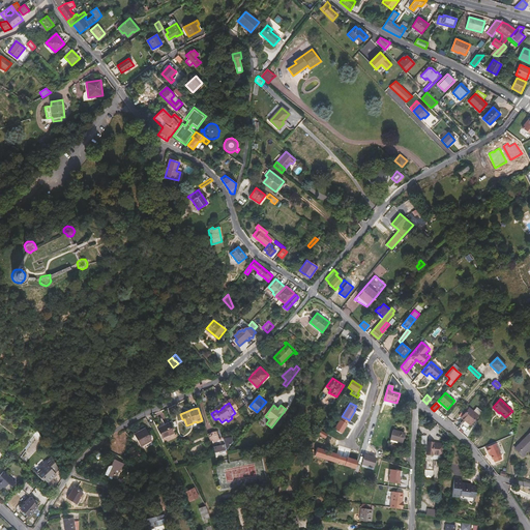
[(478,415),(469,408),(461,417),(470,424),(478,415)]
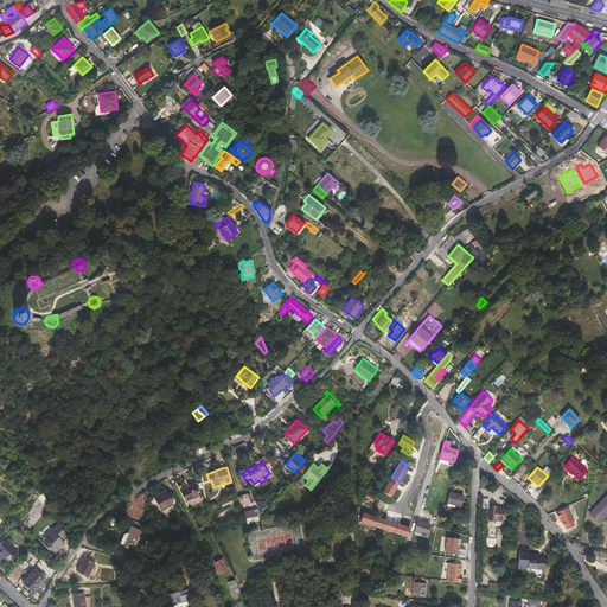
[(396,485),(398,480),(391,477),(382,491),(390,497),(397,485),(396,485)]
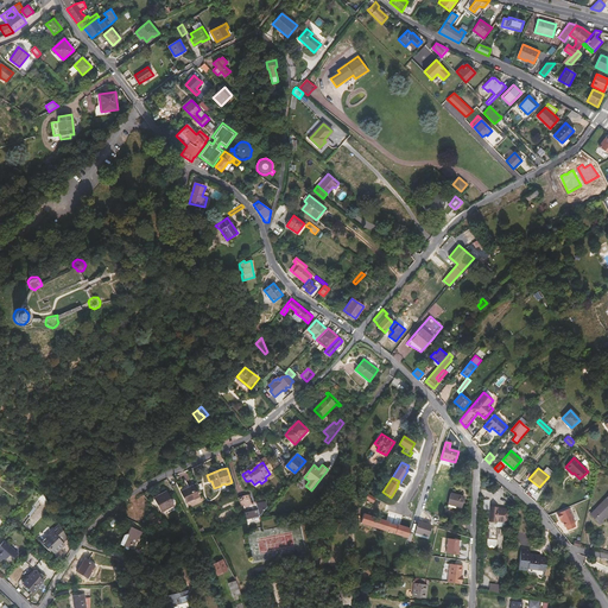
[(200,498),(194,485),(179,491),(185,504),(200,498)]
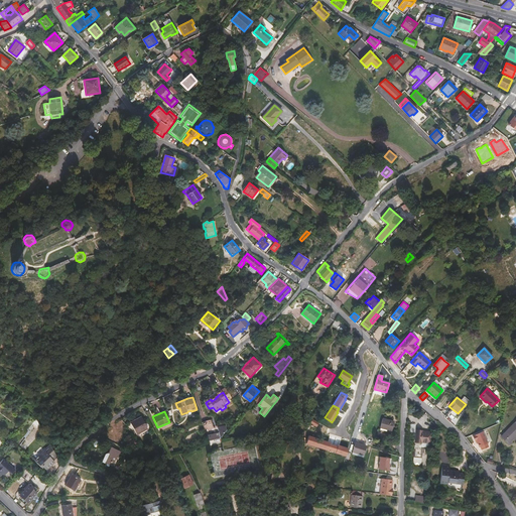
[(148,429),(141,416),(130,422),(137,435),(148,429)]
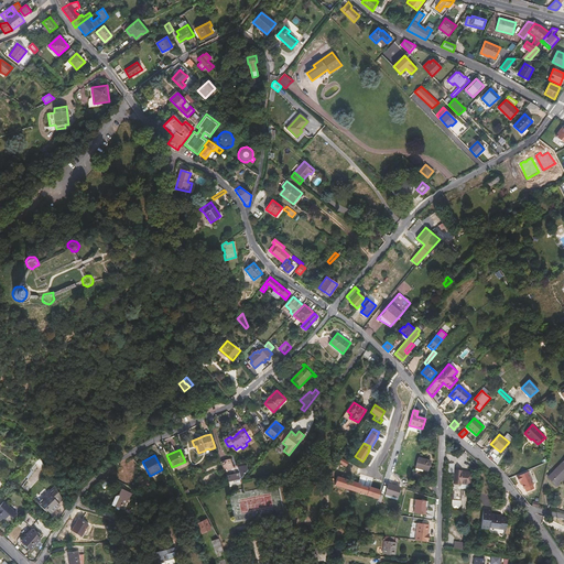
[(429,470),(431,461),(419,457),(416,467),(429,470)]
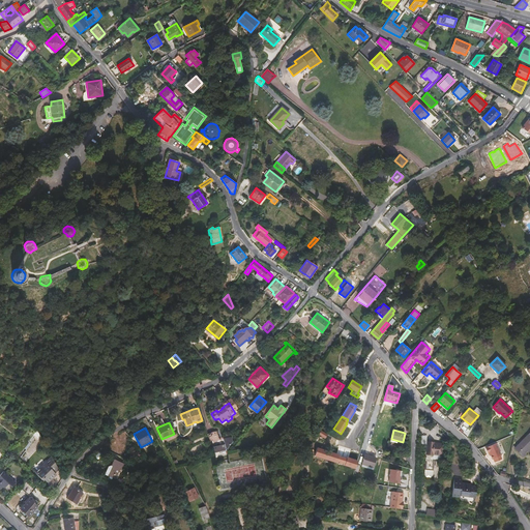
[(523,457),(526,453),(525,452),(527,450),(528,451),(529,449),(529,432),(514,448),(523,457)]
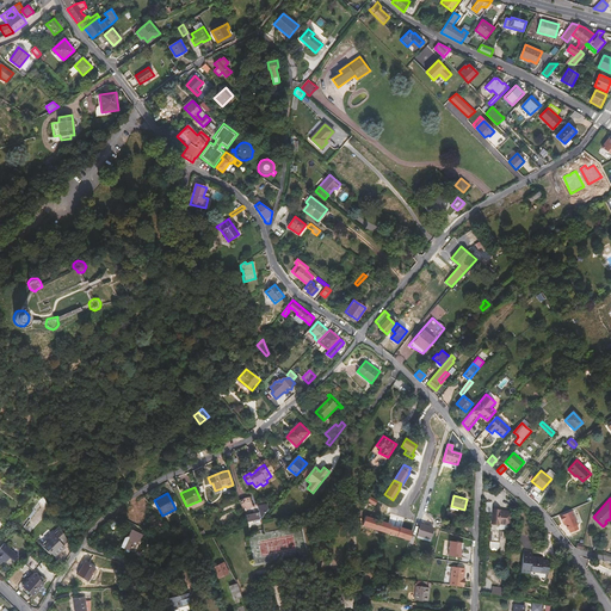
[(261,519),(269,510),(267,505),(258,507),(259,513),(245,516),(247,522),(260,519),(261,519)]
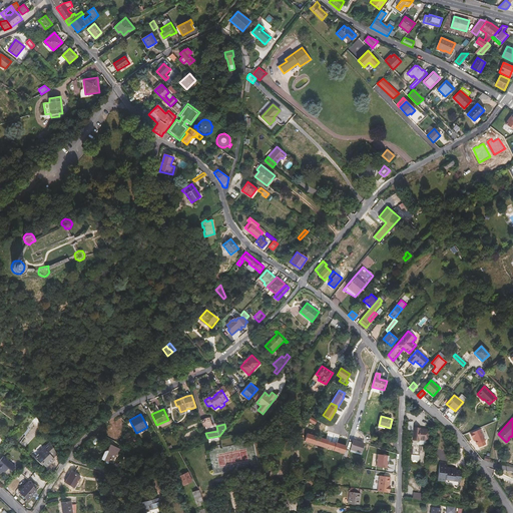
[(428,440),(429,431),(420,430),(420,429),(414,428),(413,440),(418,440),(418,439),(428,440)]
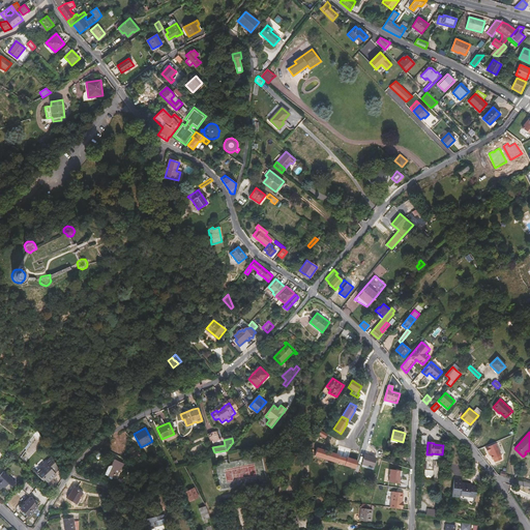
[(496,442),(486,447),(494,463),(503,459),(496,442)]
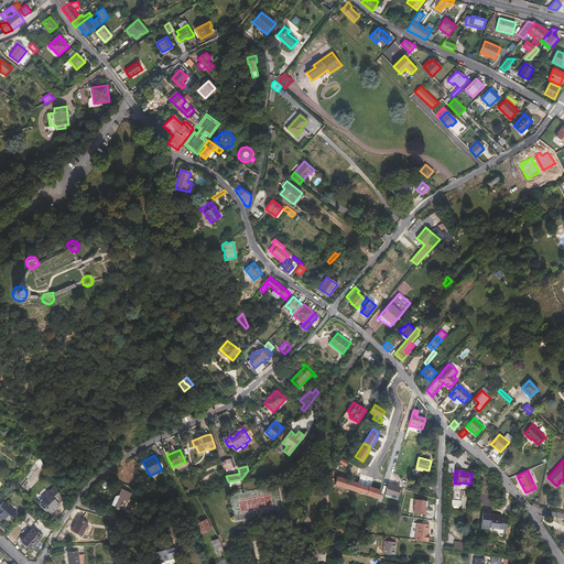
[(335,485),(346,488),(349,480),(337,476),(335,485)]
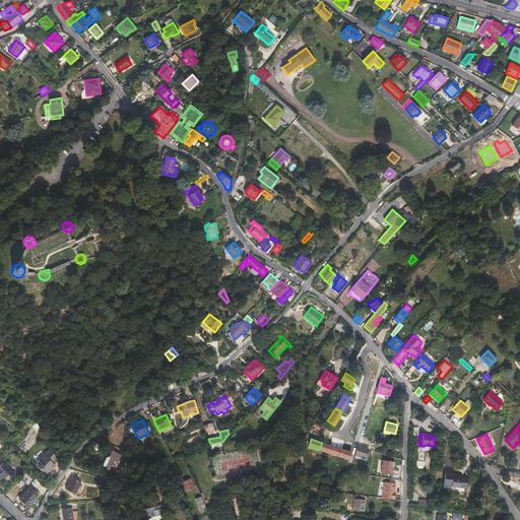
[(20,449),(24,453),(30,446),(25,442),(20,449)]
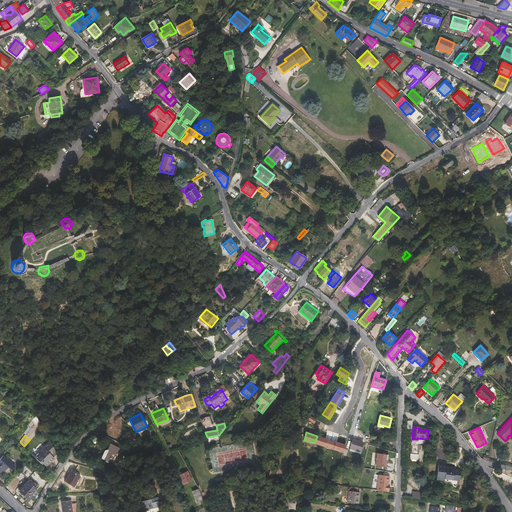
[(317,436),(314,443),(328,448),(331,441),(327,440),(327,439),(317,436)]
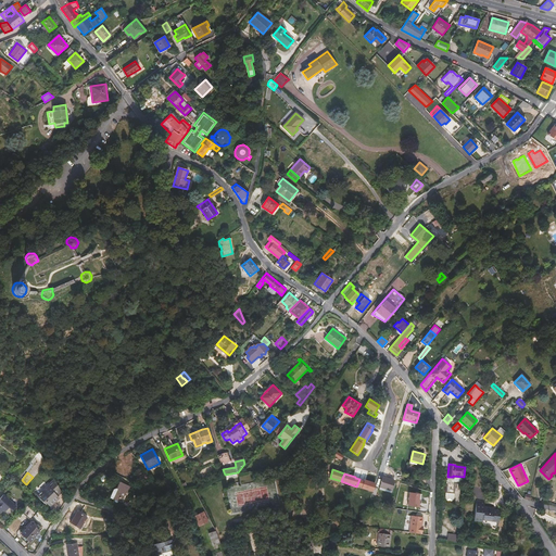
[(395,480),(382,476),(381,480),(379,487),(379,488),(392,491),(395,480)]
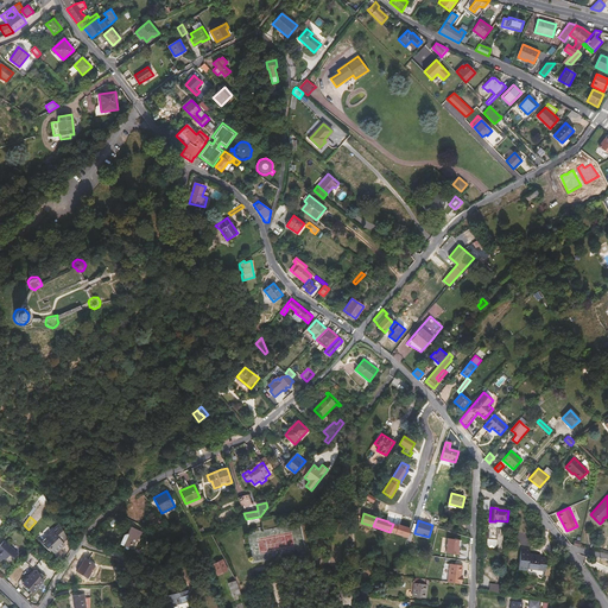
[(393,524),(390,532),(407,537),(411,529),(398,524),(398,526),(393,524)]
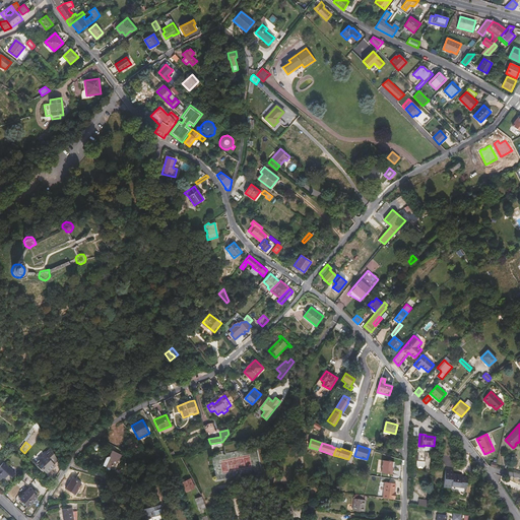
[(55,456),(51,449),(35,464),(41,470),(43,469),(46,473),(51,469),(52,467),(55,465),(54,464),(57,460),(55,457),(55,456)]
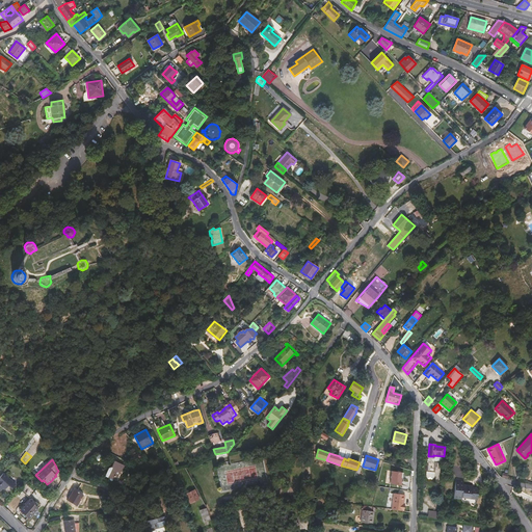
[(122,472),(125,466),(114,460),(111,467),(112,468),(108,477),(115,481),(120,471),(122,472)]
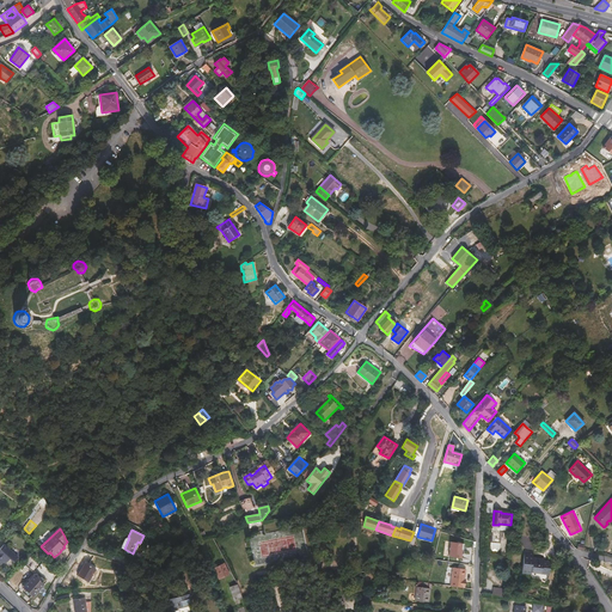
[(499,551),(501,534),(491,533),(489,551),(499,551)]
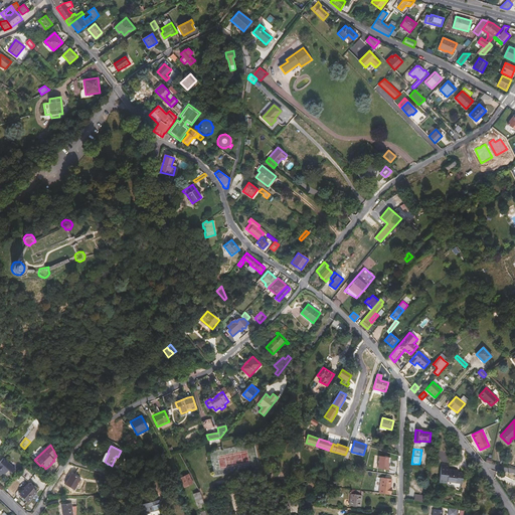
[(379,456),(377,468),(387,470),(387,466),(388,466),(390,457),(379,456)]
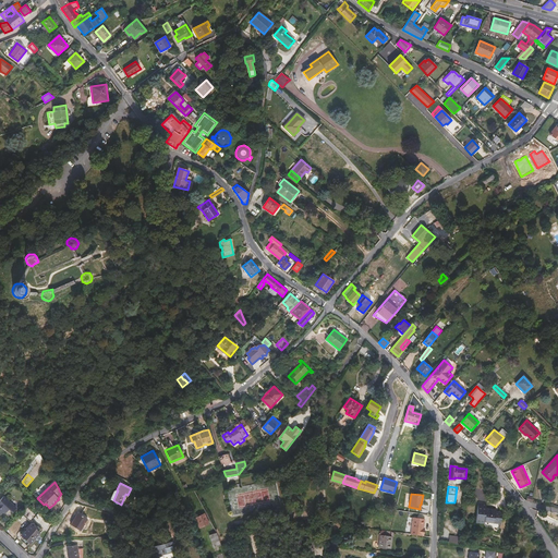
[(0,500),(0,514),(3,512),(4,513),(9,509),(12,512),(16,508),(3,497),(0,500)]
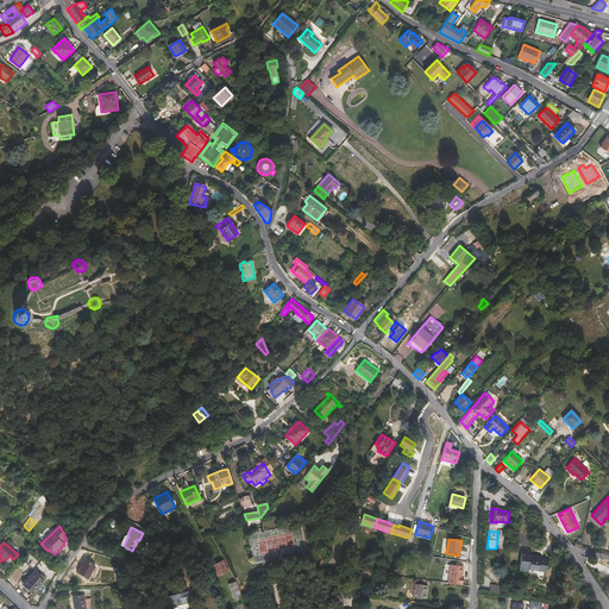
[(540,552),(540,551),(529,550),(529,548),(521,547),(519,569),(527,570),(527,569),(533,570),(533,567),(539,569),(539,570),(547,571),(550,553),(540,552)]
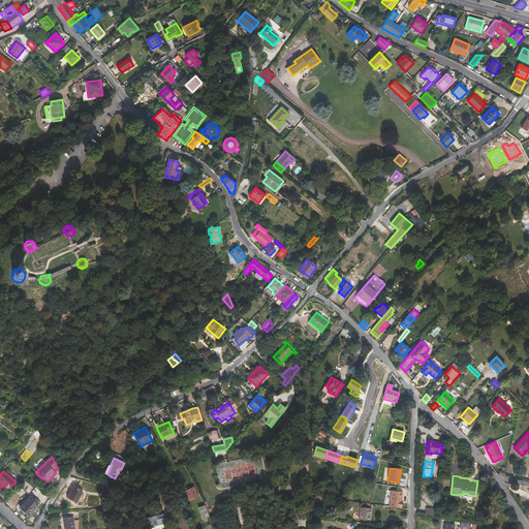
[(86,492),(75,487),(69,498),(79,503),(86,492)]
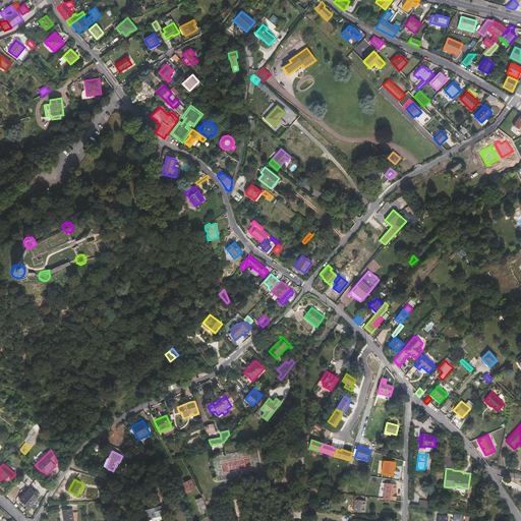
[(194,488),(190,479),(181,483),(185,493),(194,488)]
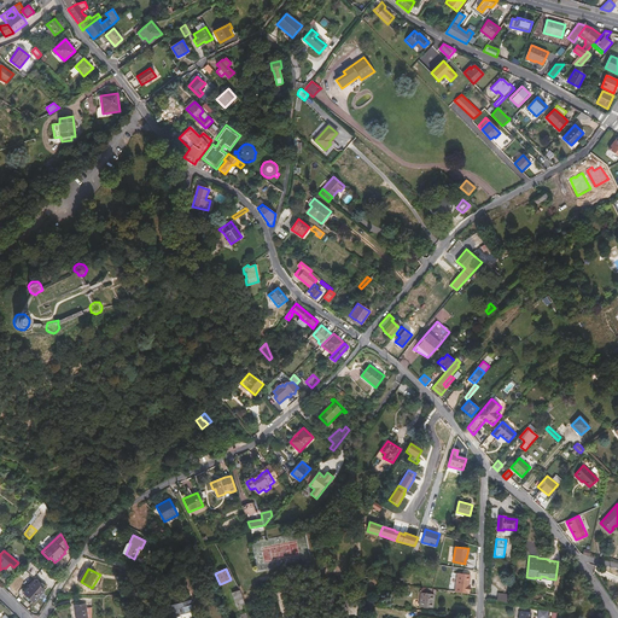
[(458,572),(454,592),(468,593),(470,584),(468,584),(470,575),(458,572)]
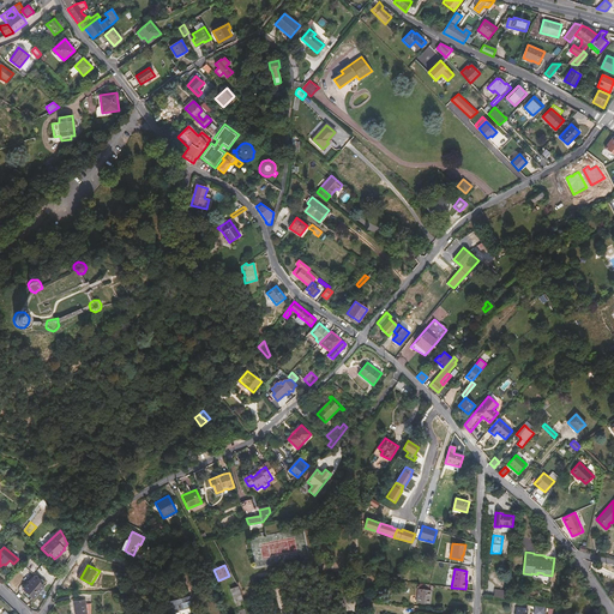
[(36,576),(24,590),(32,599),(46,584),(36,576)]
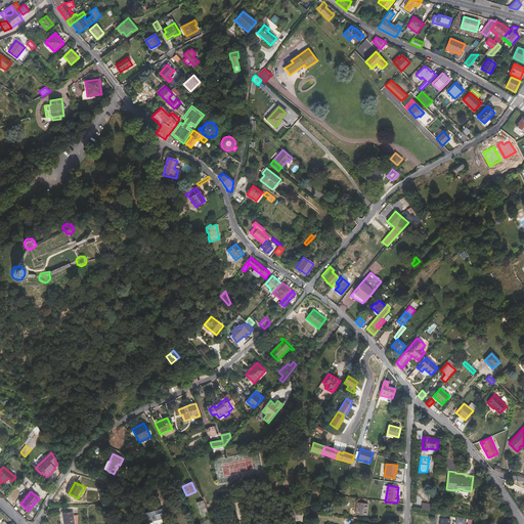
[(366,516),(368,498),(366,498),(357,497),(355,514),(366,516)]
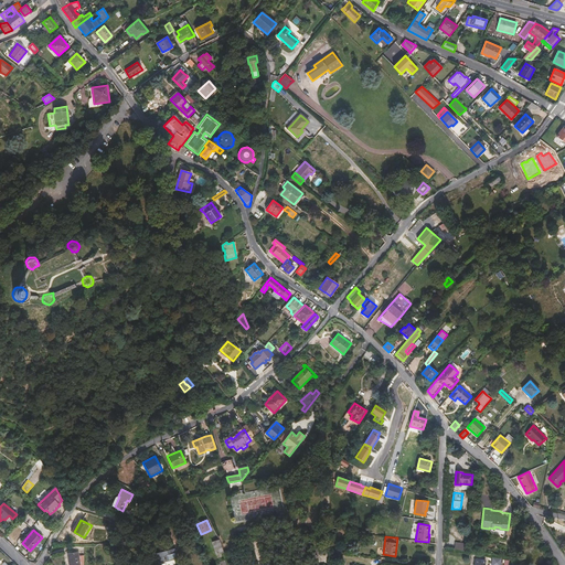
[(222,552),(219,540),(212,542),(215,554),(222,552)]
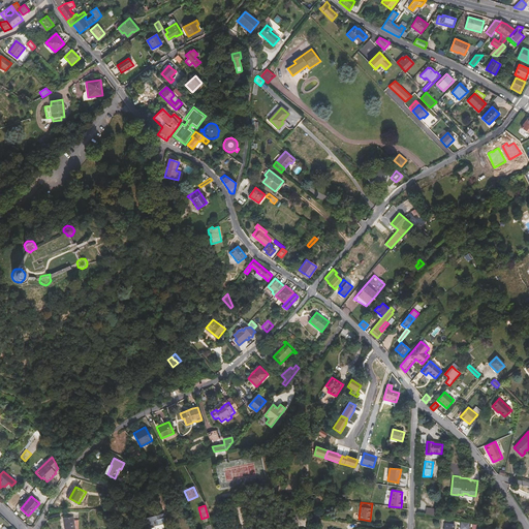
[(307,512),(297,511),(296,527),(305,528),(307,512)]
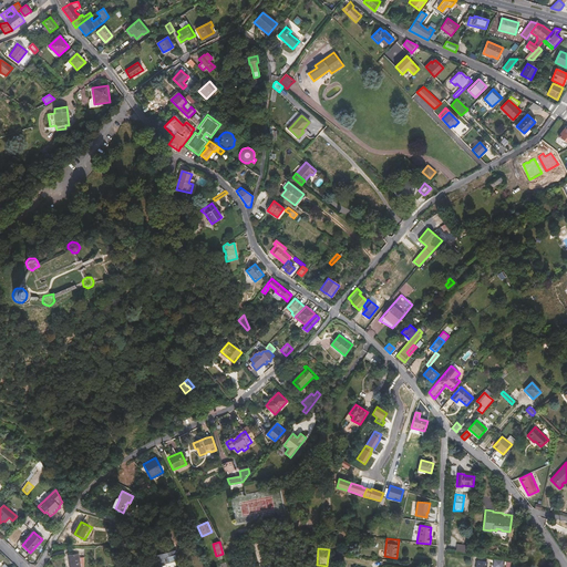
[(176,559),(174,550),(161,554),(164,563),(176,559)]
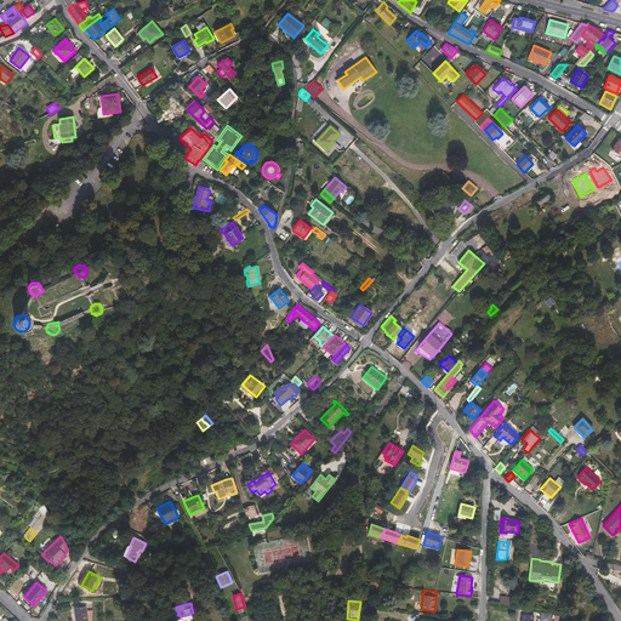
[(87,620),(86,610),(86,607),(74,608),(75,620),(87,620)]
